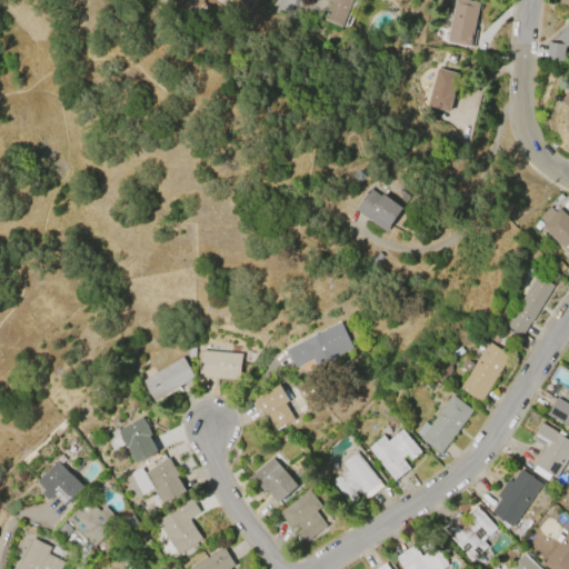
[(169,0),(191,9),(195,0),(169,0)]
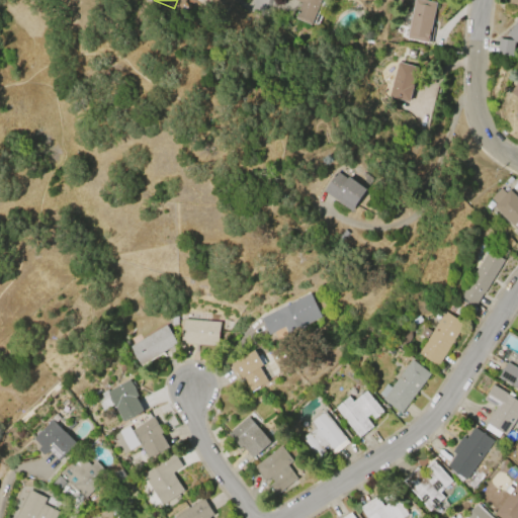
[(321,0),(312,25),(294,18),(300,2),(294,0),(321,0)]
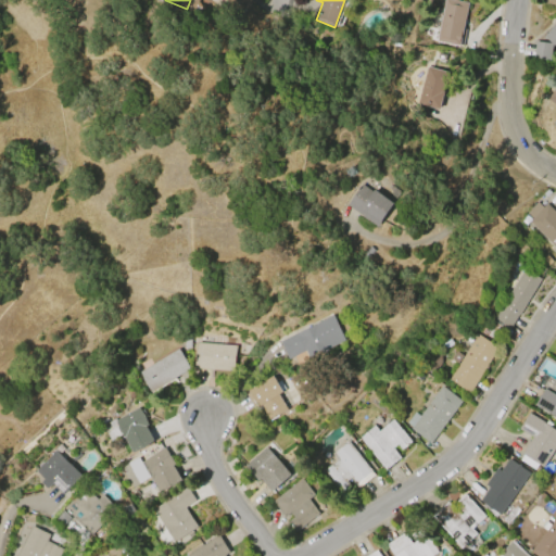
[(468,2),(463,28),(465,29),(462,47),(436,41),(443,0),(458,0),(458,1),(468,2)]
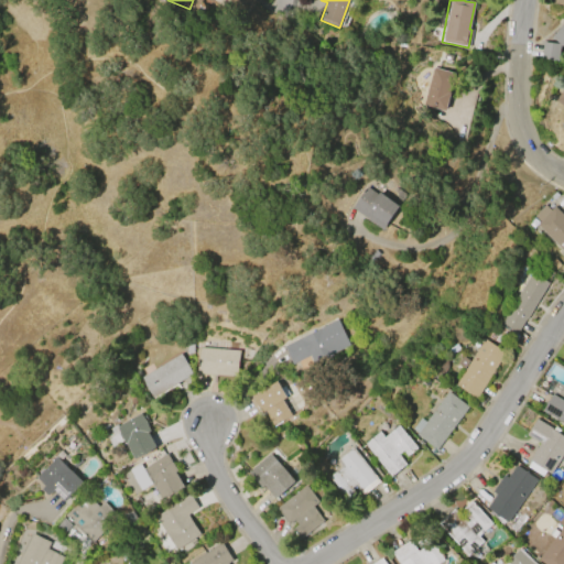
[(563,46),(552,36),(563,21),(563,46)]
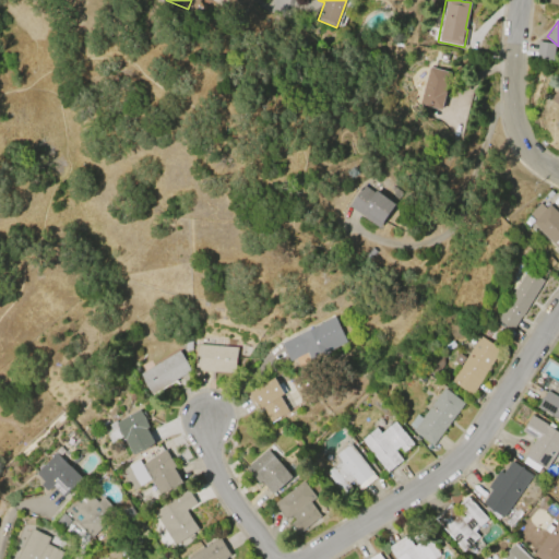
[(536,59),(537,42),(555,44),(554,60),(536,59)]
